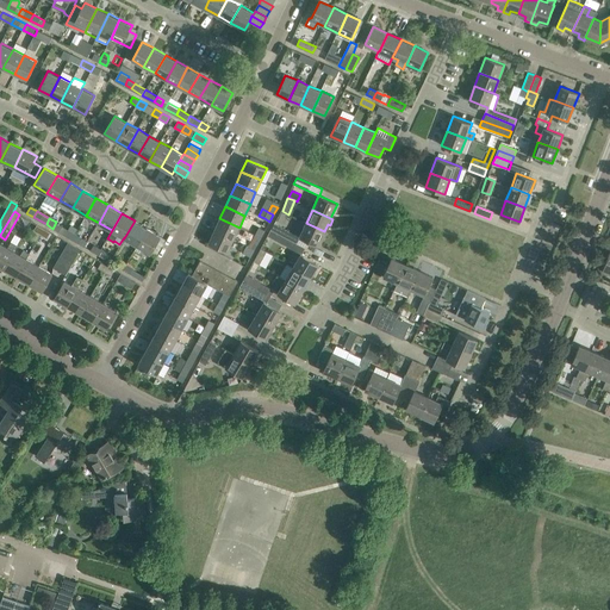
[(219,218),(215,230),(234,238),(240,228),(219,218)]
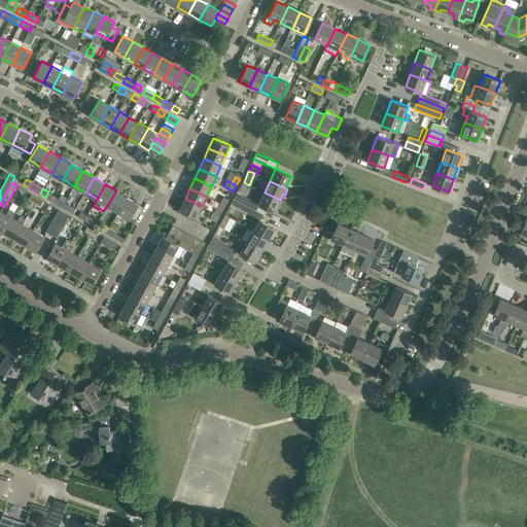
[(107,206),(118,212),(127,197),(116,190),(107,206)]
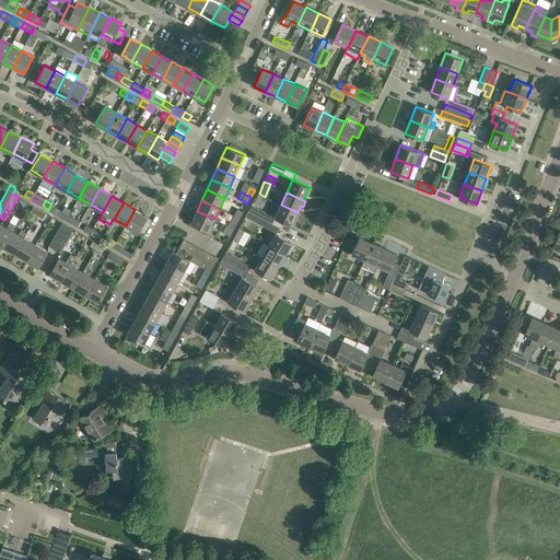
[(252,205),(248,211),(279,228),(283,221),(292,224),(298,212),(281,205),(275,218),(252,205)]
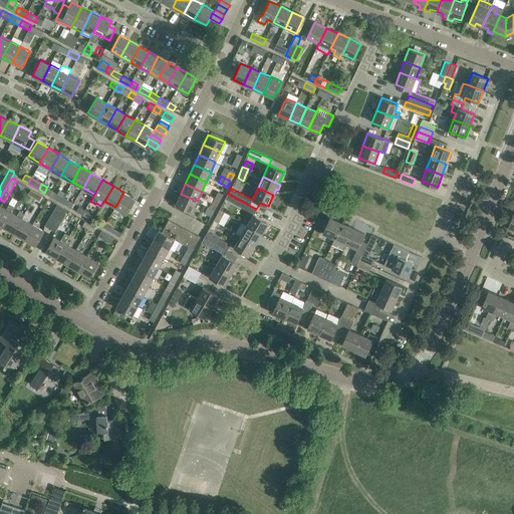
[(28,195),(34,198),(37,193),(31,189),(28,195)]
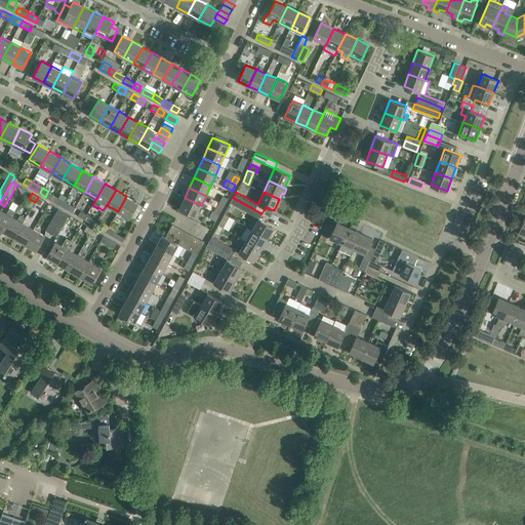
[(50,199),(62,206),(65,201),(53,195),(50,199)]
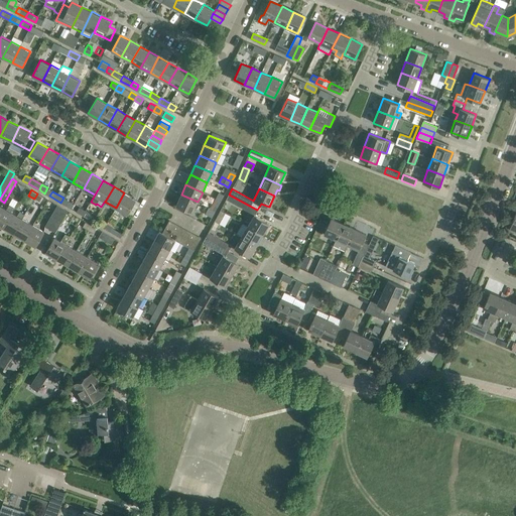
[(124,192),(116,208),(127,214),(136,200),(124,192)]
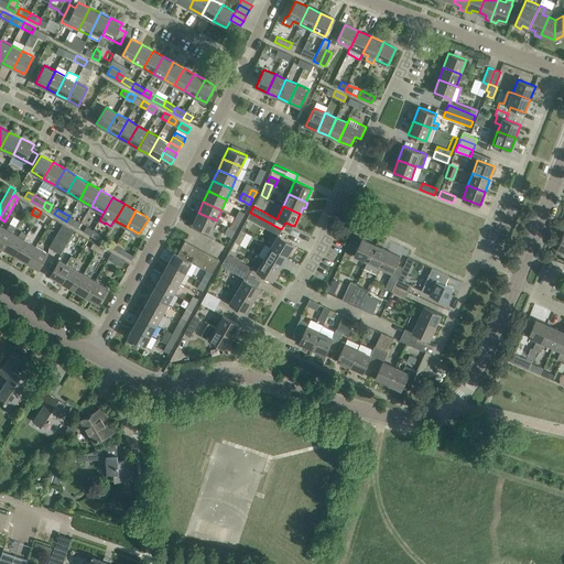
[(239,210),(236,217),(241,219),(245,213),(239,210)]
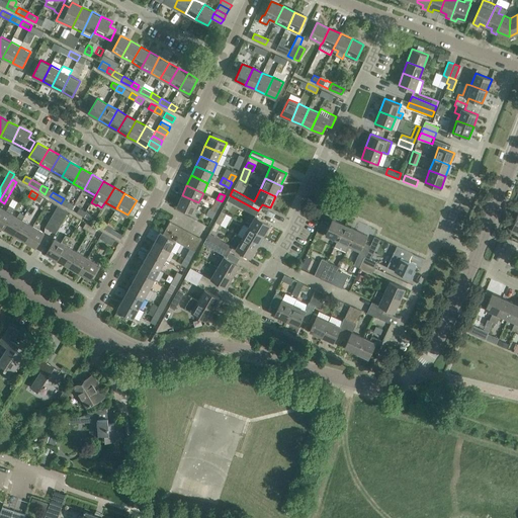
[(37,194),(34,199),(40,202),(42,197),(37,194)]
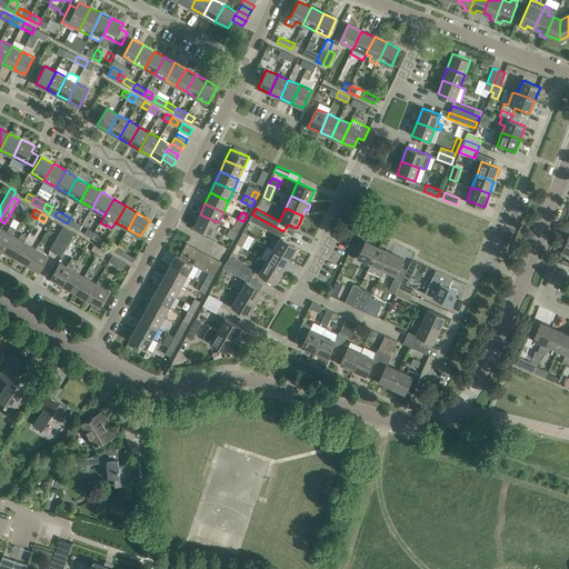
[(218,222),(200,215),(195,226),(212,235),(218,222)]
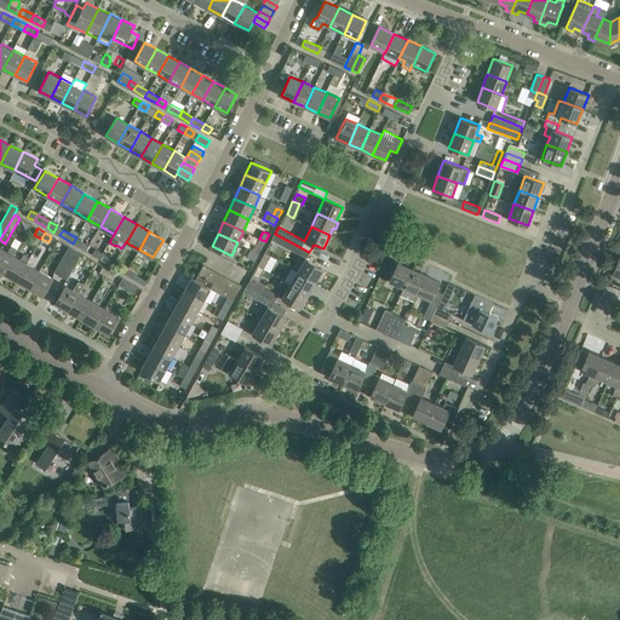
[(273,240),(306,258),(309,252),(275,234),(273,240)]
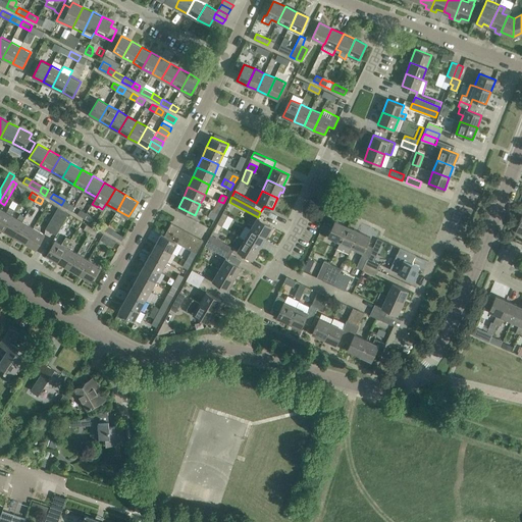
[(64,200),(61,205),(72,211),(75,206),(64,200)]
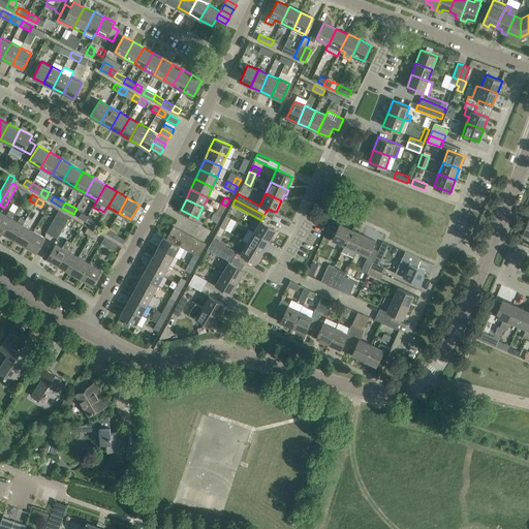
[(221,204),(216,213),(221,216),(226,206),(221,204)]
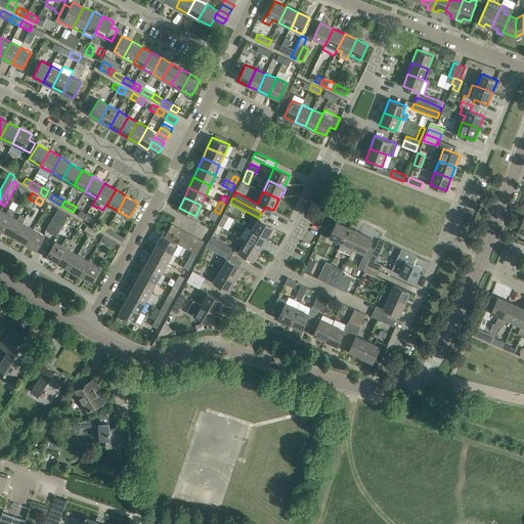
[(0,209),(0,228),(3,230),(12,215),(11,215),(14,210),(9,208),(7,212),(0,209)]
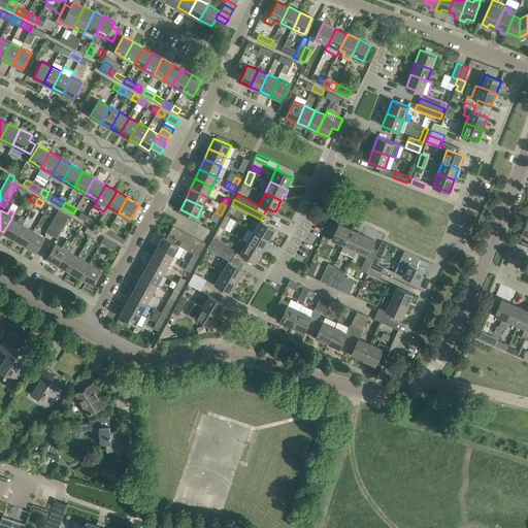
[(52,223),(58,226),(64,213),(59,210),(52,223)]
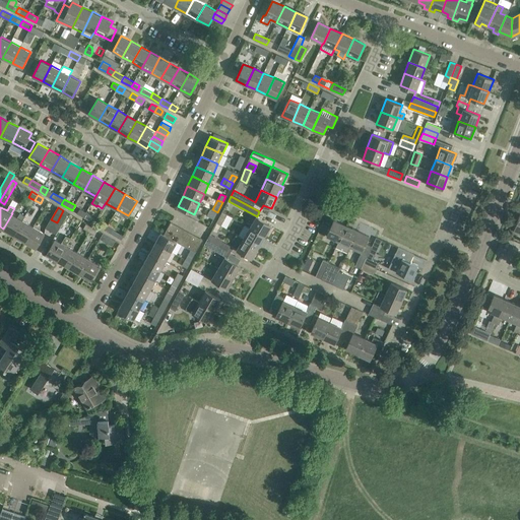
[(77,213),(83,216),(86,212),(80,208),(77,213)]
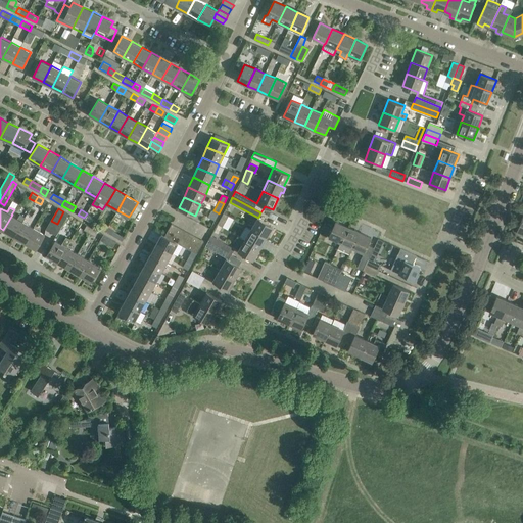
[(219,214),(214,210),(214,211),(210,209),(206,217),(215,221),(219,214)]
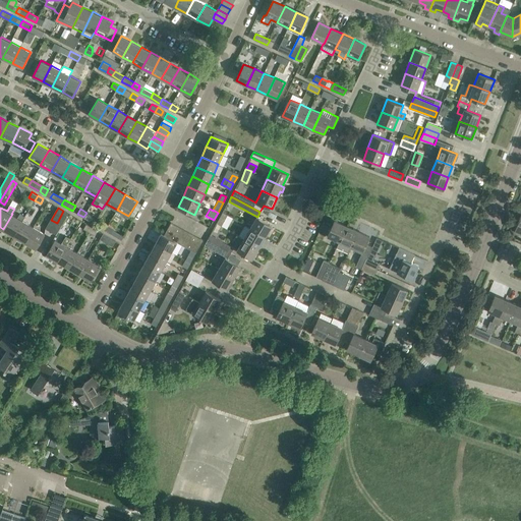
[(63,211),(57,223),(62,226),(69,214),(63,211)]
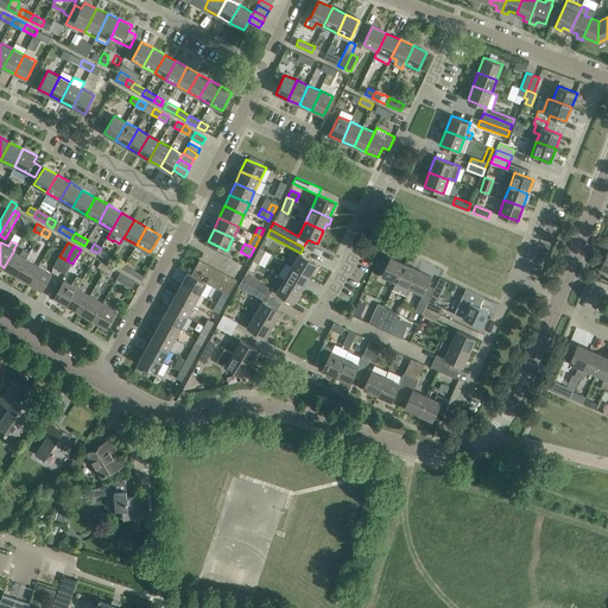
[(260,247),(253,260),(259,263),(266,251),(260,247)]
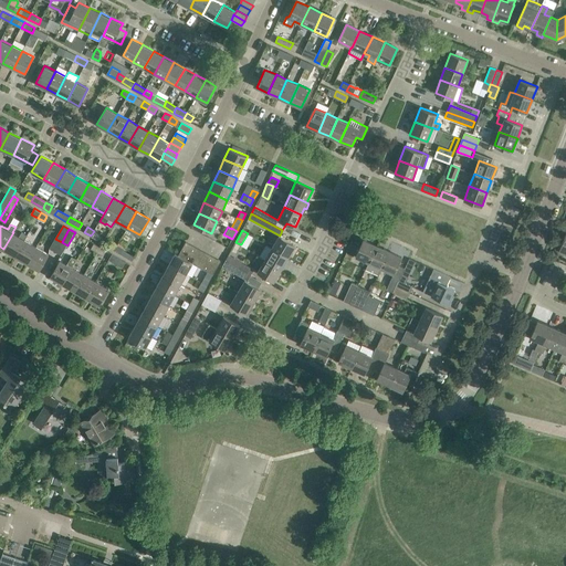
[(91,236),(97,240),(100,234),(94,231),(91,236)]
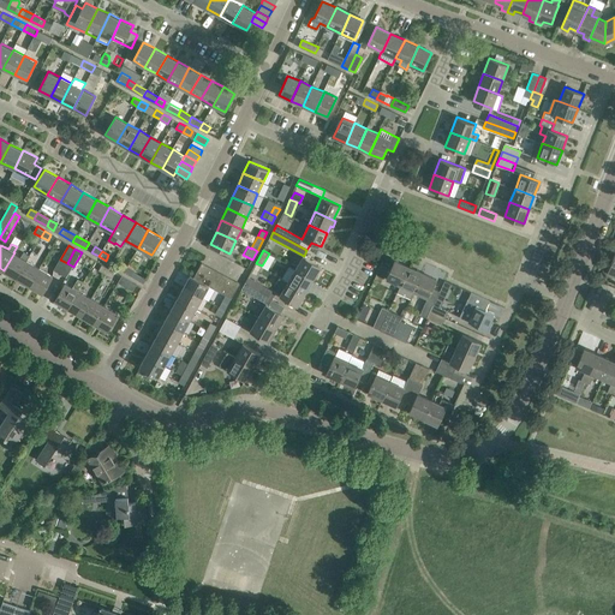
[(4,270),(17,279),(28,261),(27,260),(29,256),(23,252),(21,256),(15,252),(4,270)]
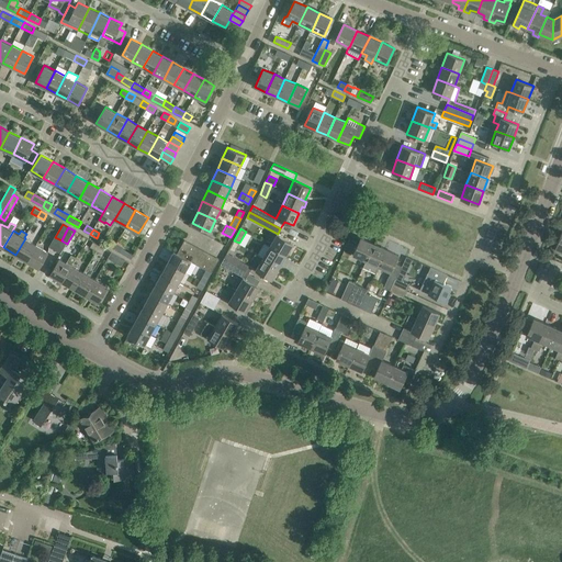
[(278,234),(269,247),(285,256),(293,244),(278,234)]
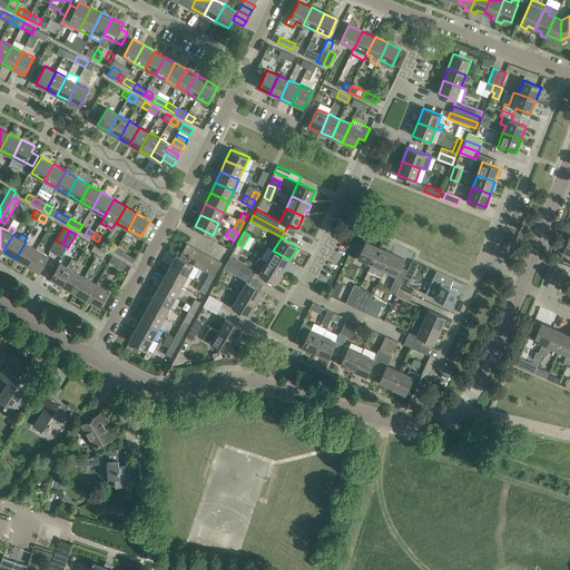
[(359,258),(372,264),(380,247),(366,241),(359,258)]
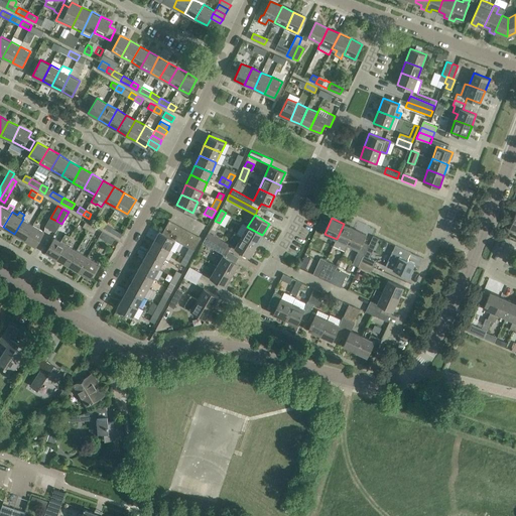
[(14,234),(25,240),(33,225),(23,219),(14,234)]
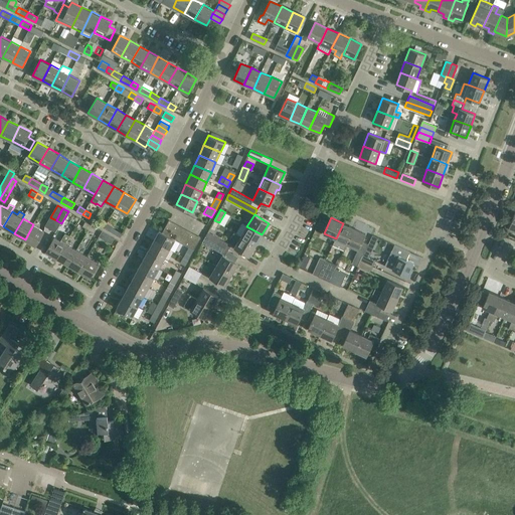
[(99,224),(104,227),(107,222),(101,219),(99,224)]
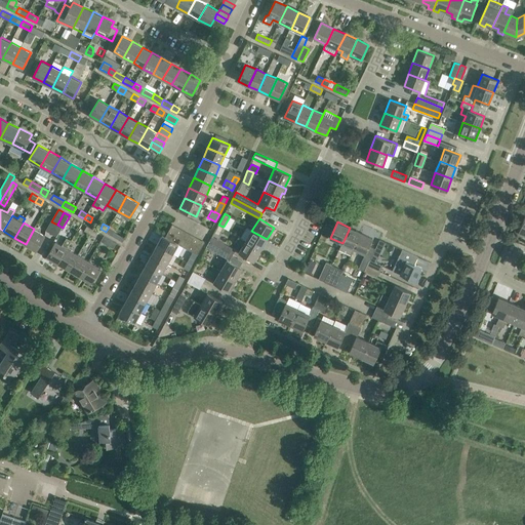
[(172,224),(165,236),(178,243),(198,254),(205,242),(172,224)]
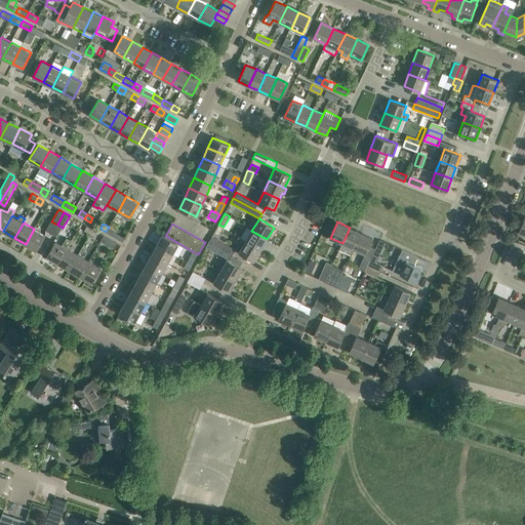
[(109,227),(106,232),(112,235),(115,230),(109,227)]
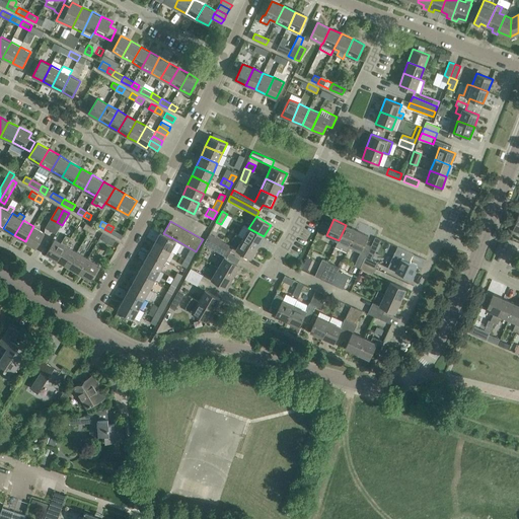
[(339,240),(350,246),(357,230),(346,225),(339,240)]
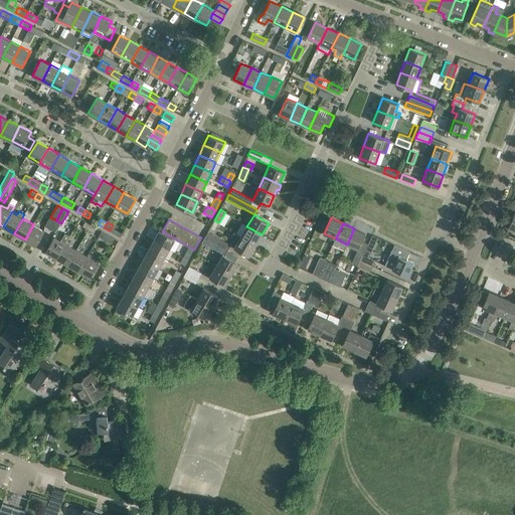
[(33,224),(25,239),(35,245),(44,230),(33,224)]
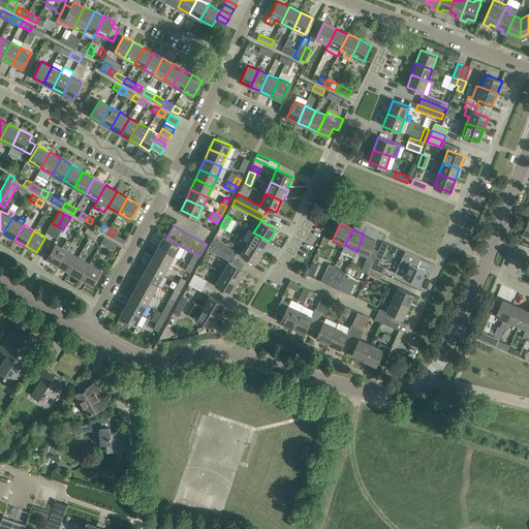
[(241,239),(248,244),(262,252),(269,241),(253,232),(248,243),(241,239)]
